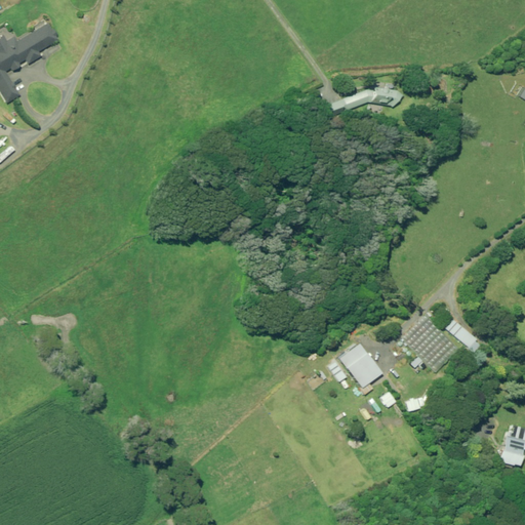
[(25,59),(27,63),(28,65),(42,56),(40,51),(57,41),(47,24),(17,42),(14,37),(6,42),(3,36),(0,37),(0,92),(7,105),(19,96),(5,72),(10,69),(11,71),(21,66),(19,64),(25,59)]
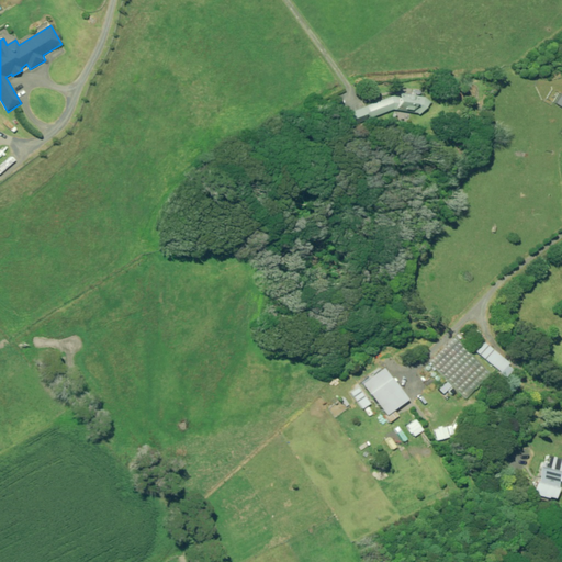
[(401,111),(422,115),(431,102),(426,98),(402,93),(401,98),(392,97),(348,114),(352,126),(394,110),(401,111)]
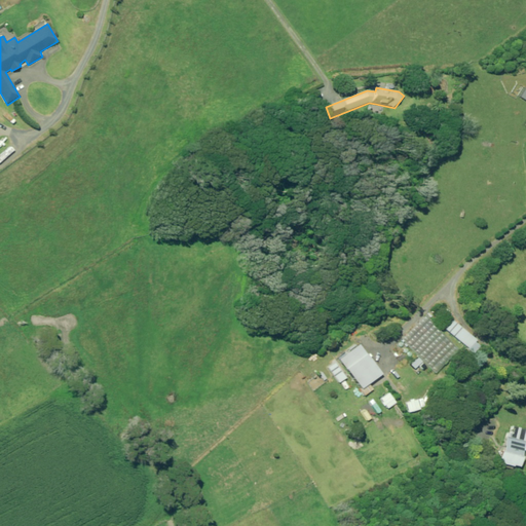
[(478,341),(454,322),(447,330),(471,349),(478,341)]
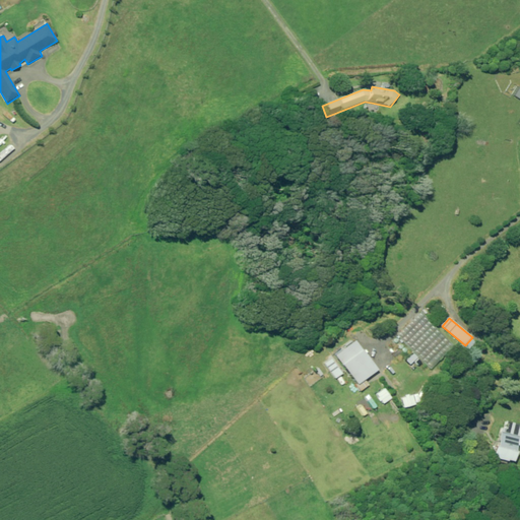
[(336,355),(358,385),(377,371),(356,341),(336,355)]
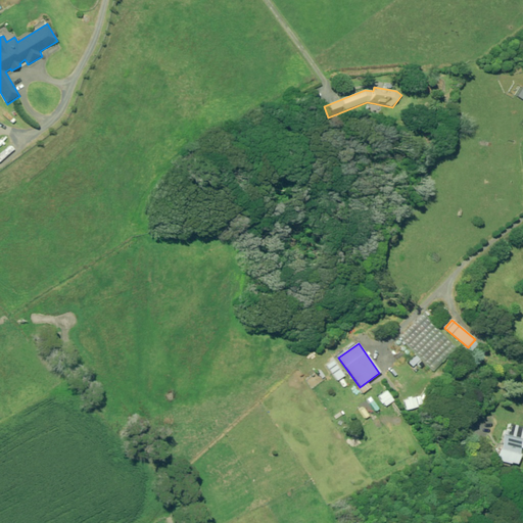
[(346,375),(336,360),(327,366),(337,381),(346,375)]
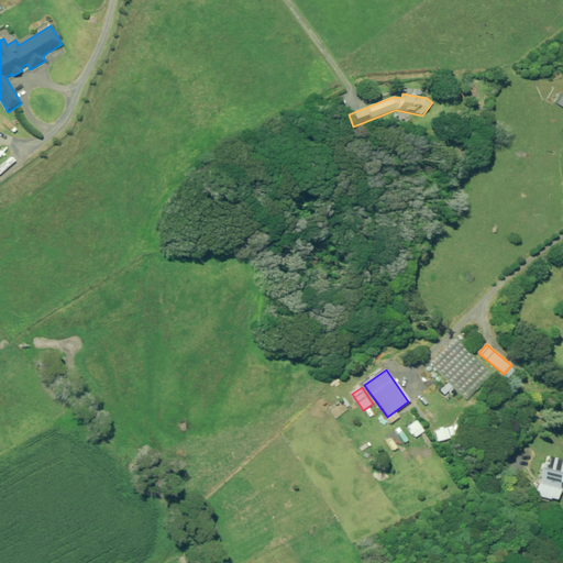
[(562,460),(550,456),(548,466),(562,470),(562,460)]
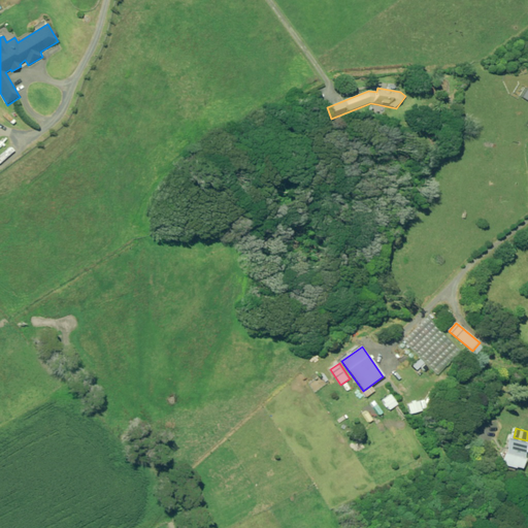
[(527,442),(509,438),(505,454),(503,454),(499,467),(514,472),(515,467),(521,469),(525,453),(527,453),(527,442)]
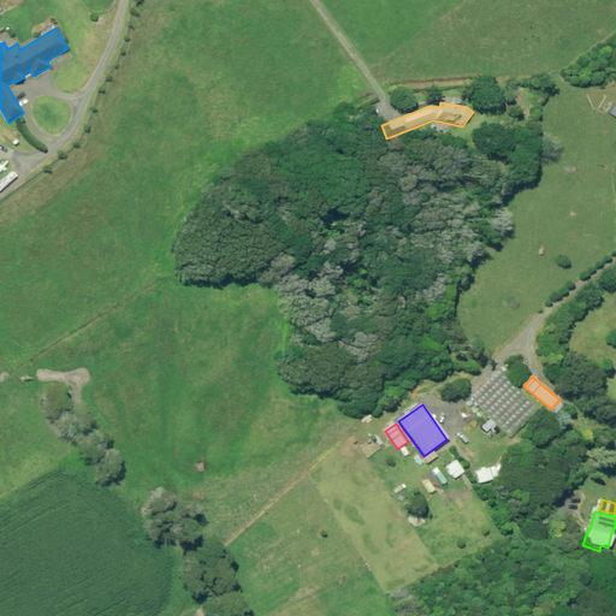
All buildings are outlined.
